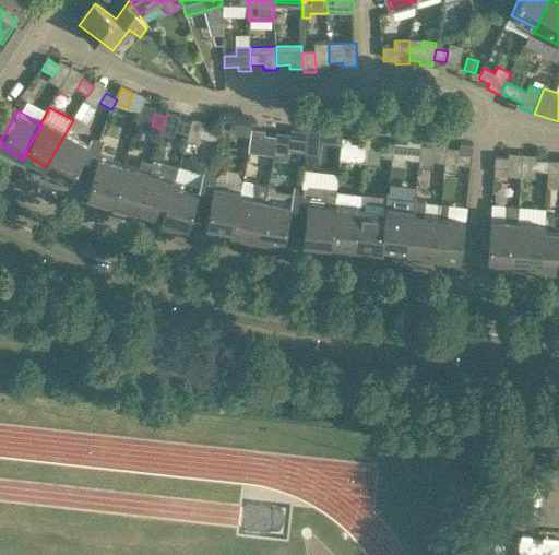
[(181,117),(180,117),(168,114),(167,114),(166,117),(163,129),(161,136),(174,140),(176,133),(188,137),(191,125),(179,121),(181,117)]
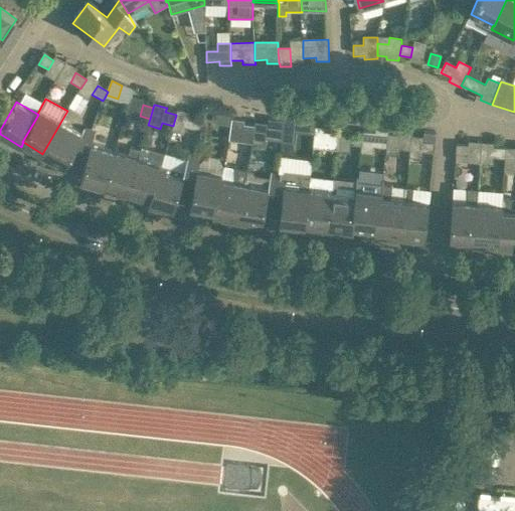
[(226,128),(228,117),(217,115),(215,125),(226,128)]
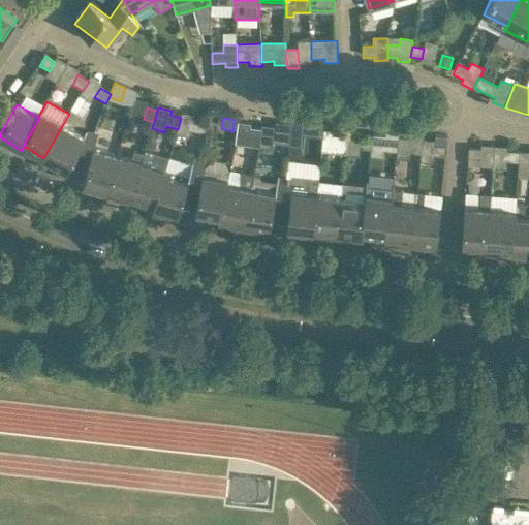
[(209,126),(193,122),(191,132),(206,136),(209,126)]
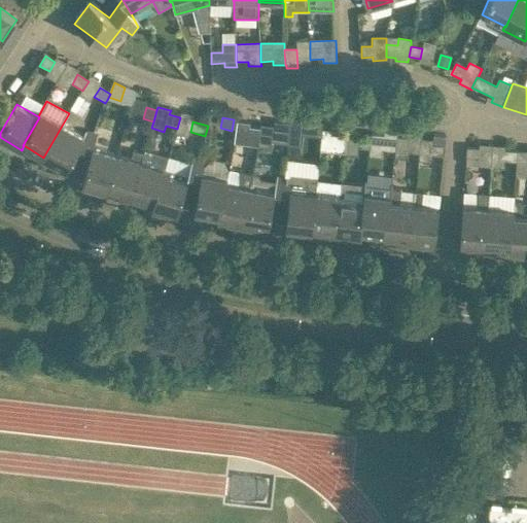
[(235,146),(258,148),(260,131),(250,129),(250,125),(237,124),(235,146)]
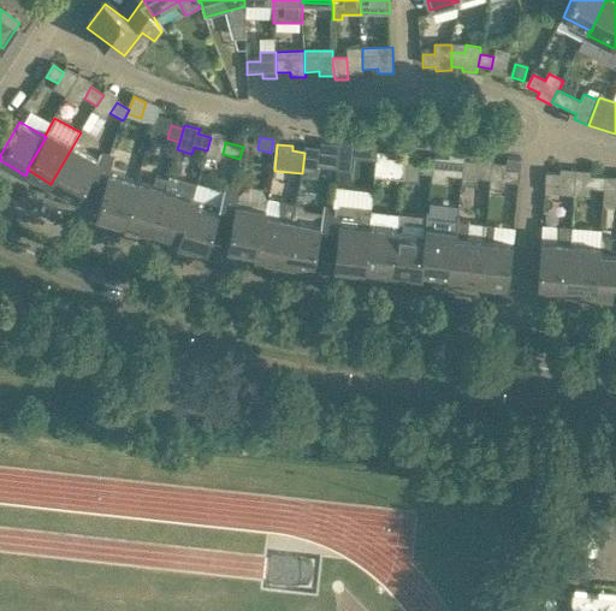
[(320,149),(307,148),(306,148),(304,153),(302,173),(318,176),(318,167),(337,170),(341,147),(339,147),(321,144),(320,149)]
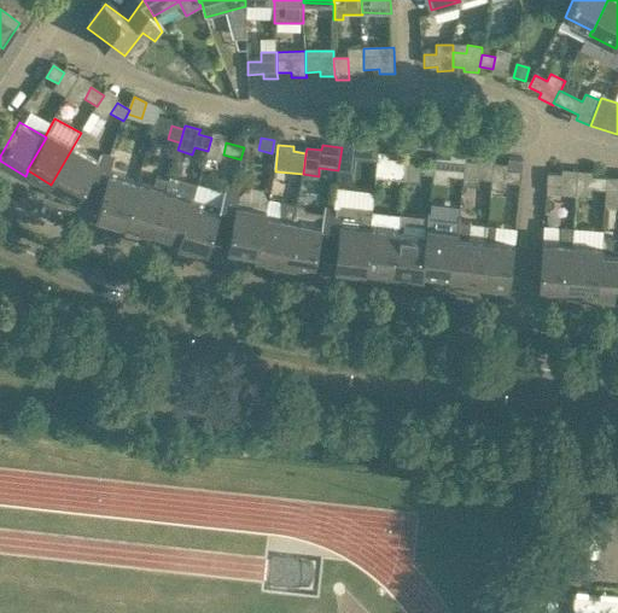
[(77,199),(85,187),(99,162),(73,147),(51,185),(77,199)]
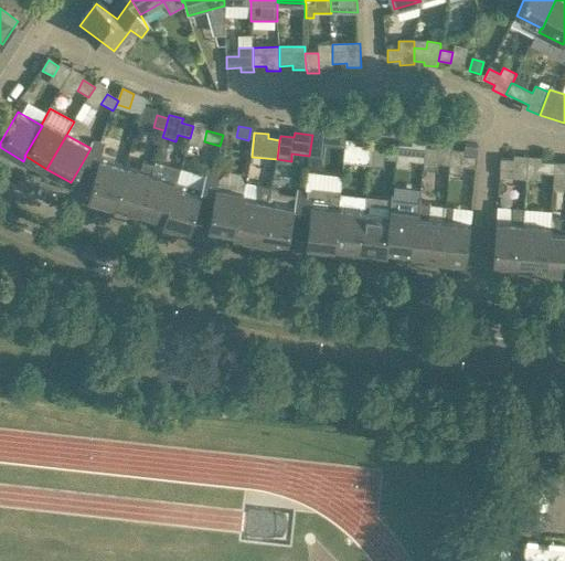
[(358,158),(371,159),(372,144),(371,148),(359,146),(359,141),(344,140),(342,163),(358,166),(358,158)]
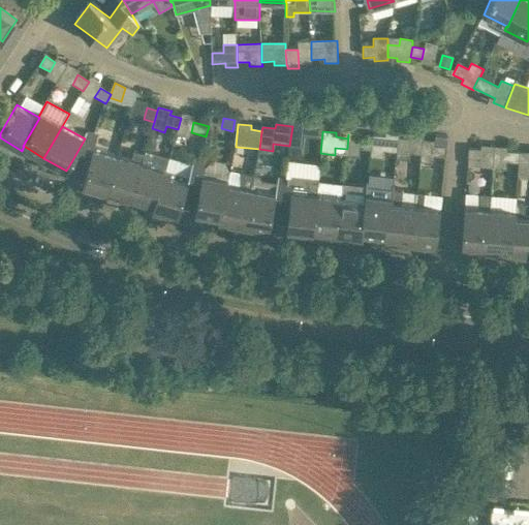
[(383,152),(397,154),(398,154),(399,139),(399,134),(384,133),(384,137),(373,136),(372,136),(371,141),(372,141),(371,151),(370,158),(371,158),(382,159),(383,152)]
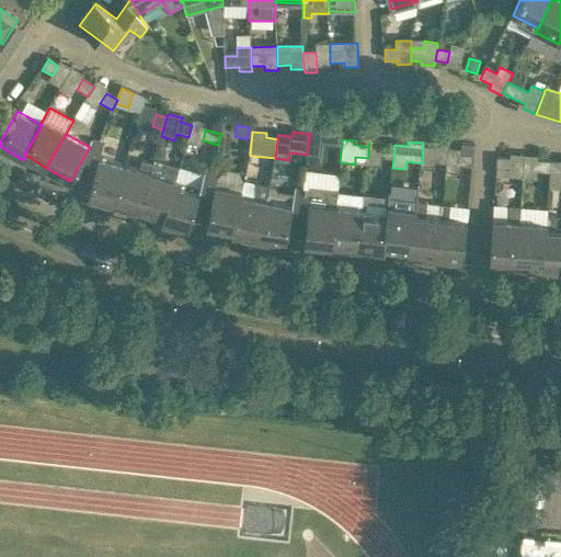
[(88,196),(114,204),(125,167),(100,159),(103,146),(92,143),(90,147),(77,170),(94,174),(88,196)]
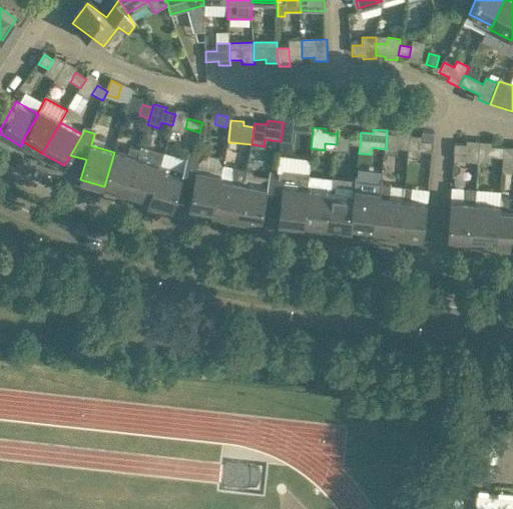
[(349,145),(360,146),(361,136),(360,136),(350,135),(350,131),(339,130),(338,130),(337,144),(336,151),(348,152),(349,145)]
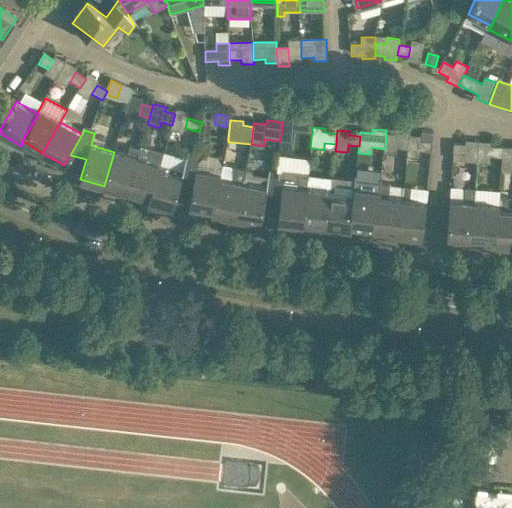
[(397,150),(407,151),(409,136),(409,132),(398,131),(398,135),(386,134),(385,149),(384,149),(383,155),(384,155),(396,157),(397,150)]
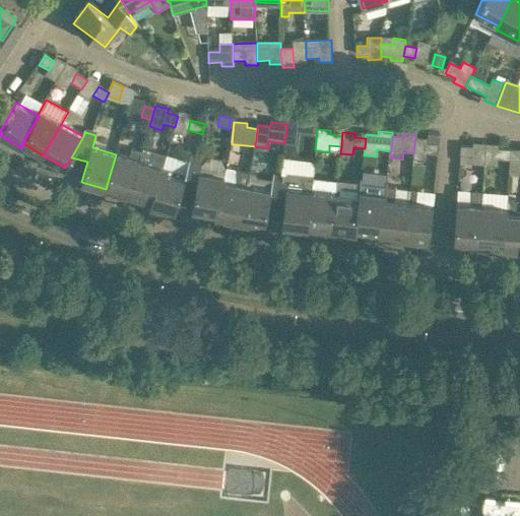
[(429,135),(427,153),(438,155),(440,137),(429,135)]
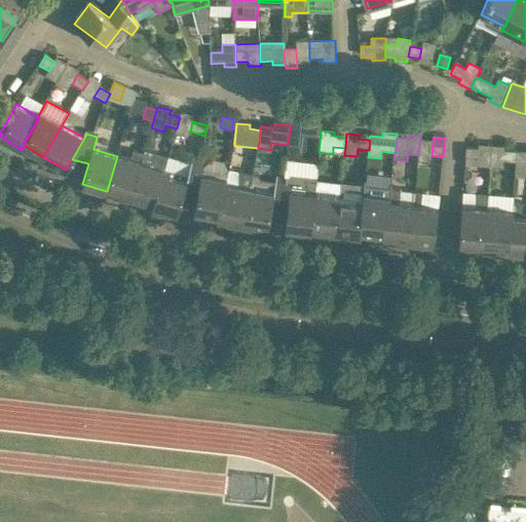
[(490,169),(491,146),(478,145),(478,149),(466,148),(465,159),(478,160),(478,168),(490,169)]
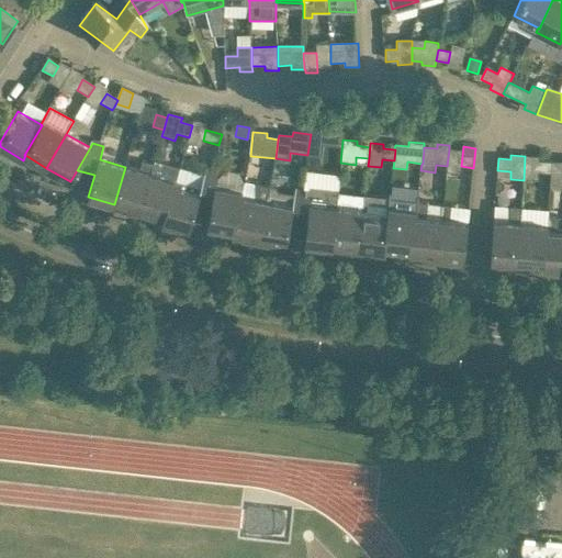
[(538,174),(550,175),(551,175),(552,163),(538,162),(539,157),(525,156),(524,180),(537,181),(538,174)]
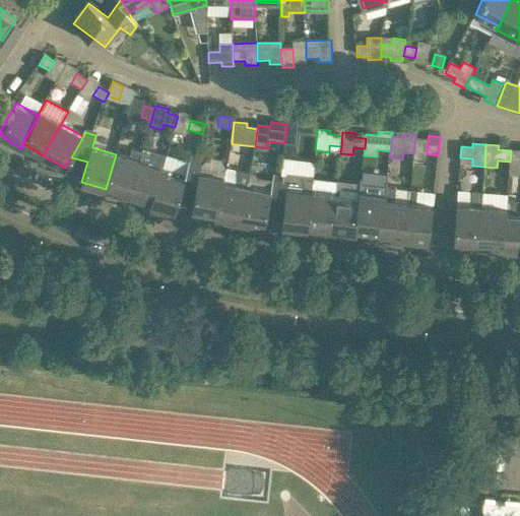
[(139,162),(142,152),(132,150),(130,158),(116,154),(106,189),(128,196),(138,162),(139,162)]
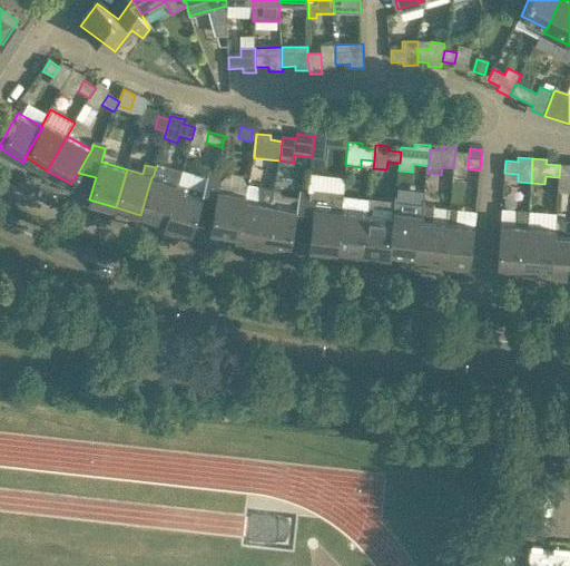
[(569,165),(560,165),(559,177),(558,177),(557,194),(558,194),(569,194),(569,165)]
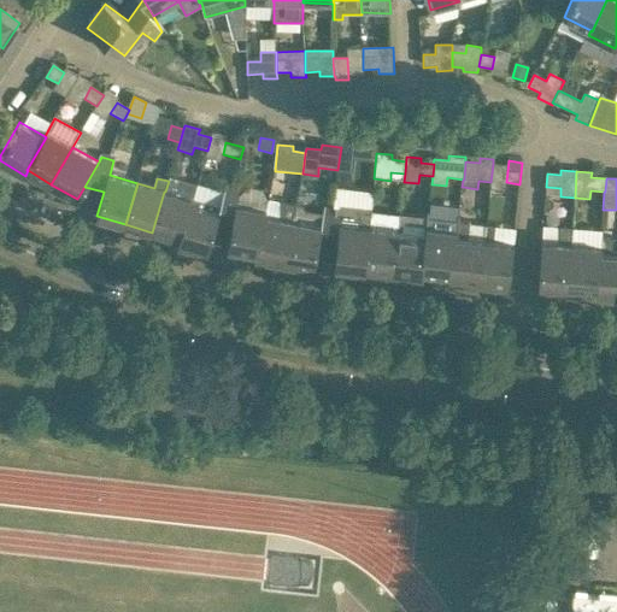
[(228,248),(257,253),(258,253),(264,217),(265,217),(268,201),(262,190),(247,188),(239,196),(235,195),(236,190),(225,189),(224,194),(219,207),(216,221),(217,221),(233,224),(228,248)]
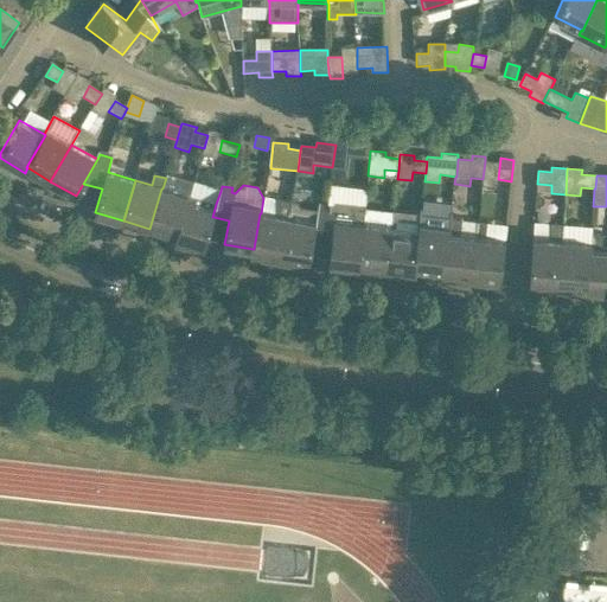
[(191,197),(163,189),(161,189),(149,229),(176,237),(178,237),(187,202),(190,202),(191,197)]
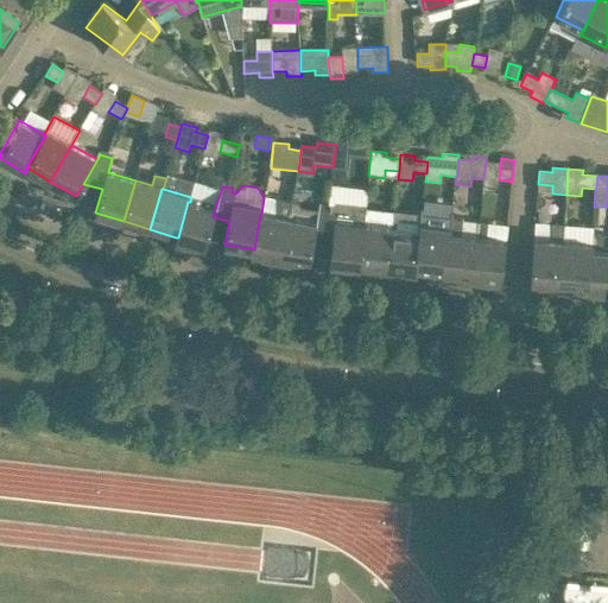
[(213,217),(216,204),(191,197),(190,202),(188,202),(178,237),(176,237),(175,242),(204,251),(214,217),(213,217)]
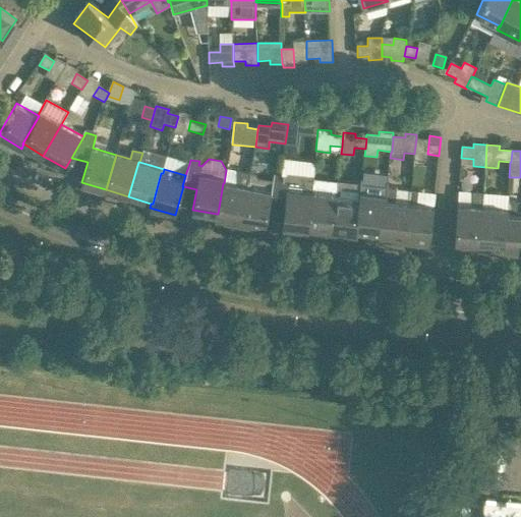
[(218,214),(217,214),(216,219),(240,223),(247,187),(246,187),(249,173),(240,171),(237,185),(224,183),(223,183),(218,214)]
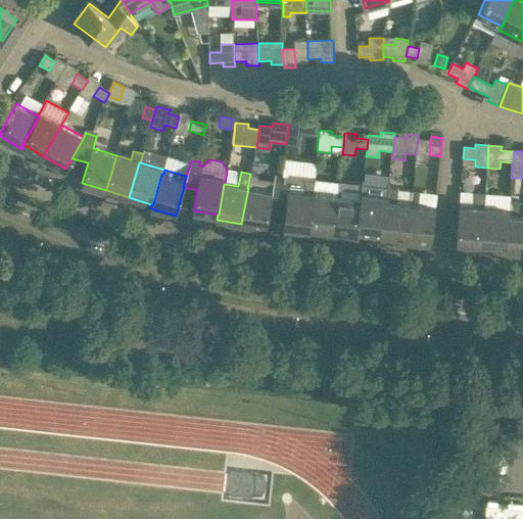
[(267,229),(271,204),(270,204),(273,193),(275,181),(259,179),(256,175),(250,174),(247,188),(248,188),(241,224),(267,229)]
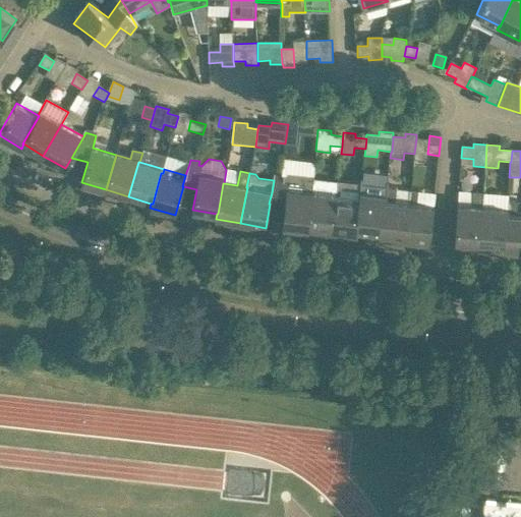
[(308,229),(314,179),(314,178),(288,175),(288,177),(275,176),(274,180),(272,192),(269,204),(270,204),(285,206),(283,226),(308,229)]
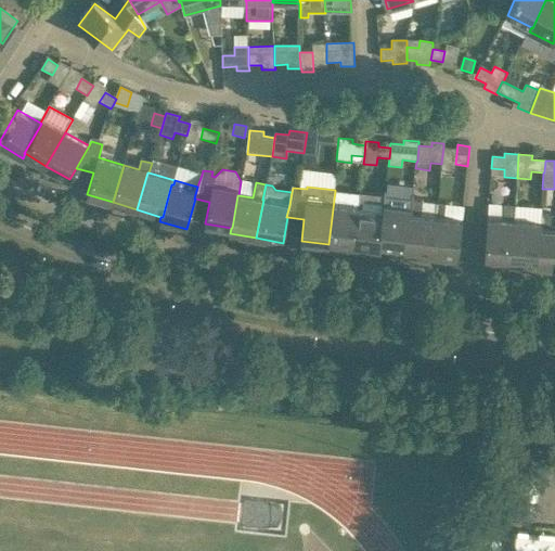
[(328,244),(355,247),(359,208),(360,194),(335,191),(328,244)]
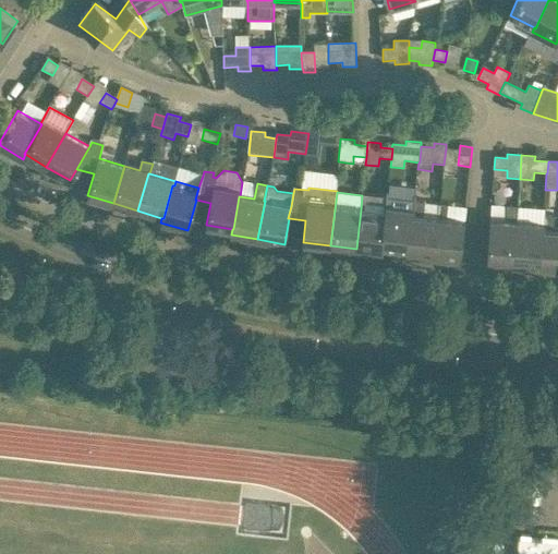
[(383,247),(384,247),(408,249),(409,249),(412,215),(413,215),(414,200),(415,195),(404,194),(402,208),(386,207),(386,213),(387,213),(383,247)]
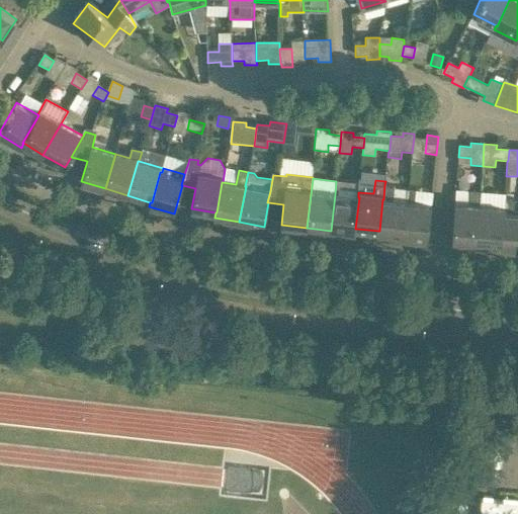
[(377,236),(403,239),(407,202),(394,200),(395,186),(384,185),(383,199),(382,199),(379,231),(378,231),(377,236)]
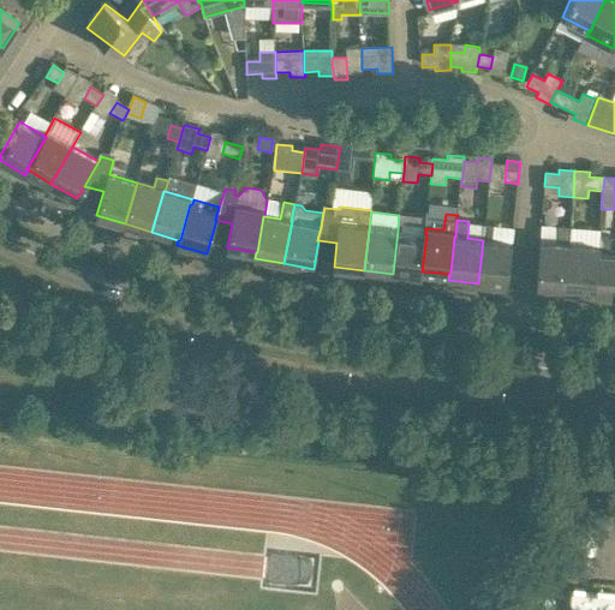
[(485,226),(483,240),(478,283),(508,287),(513,244),(493,241),(495,227),(485,226)]
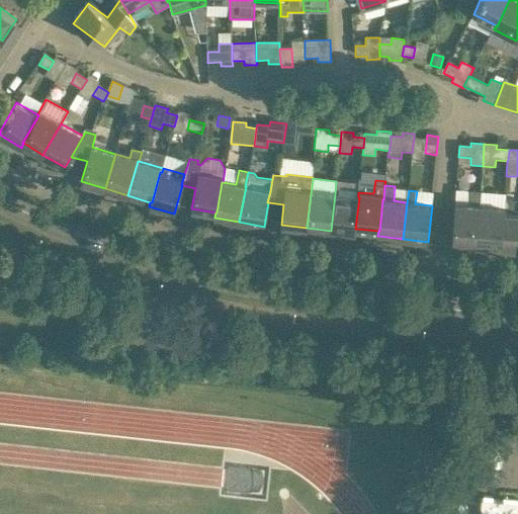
[(452,241),(478,243),(481,192),(470,192),(470,205),(455,204),(452,241)]
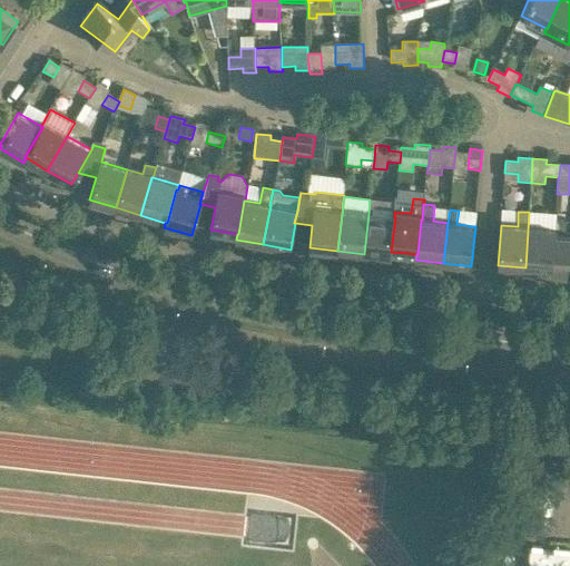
[(557,221),(557,214),(529,212),(526,267),(551,269),(552,269),(554,235),(556,235),(557,221)]
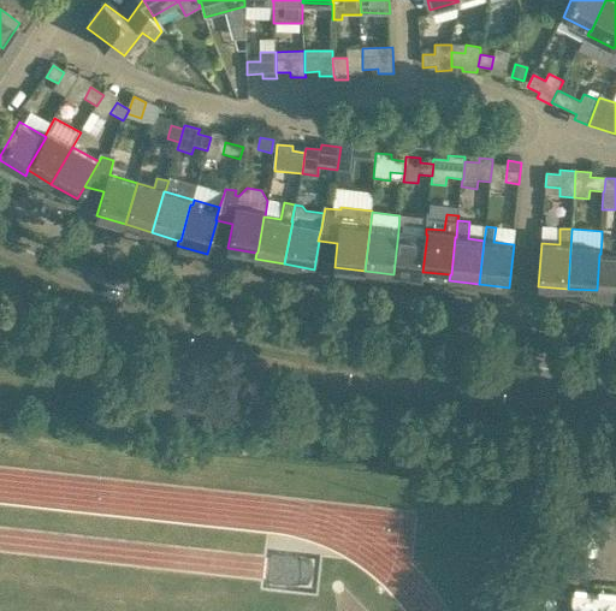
[(400,231),(398,231),(394,274),(424,278),(424,272),(422,272),(427,235),(426,235),(400,231)]
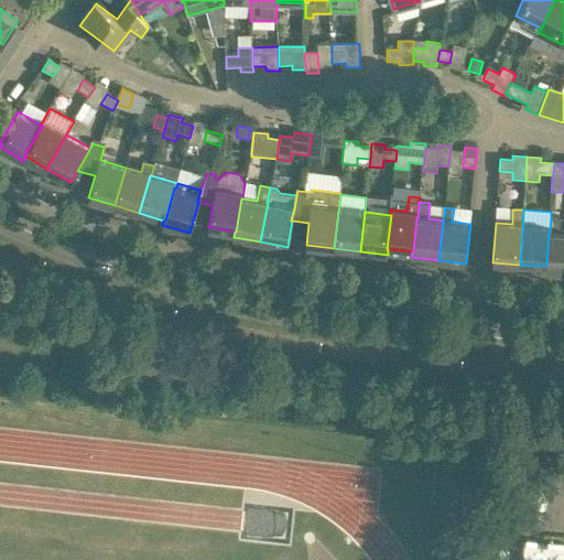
[(544,271),(563,272),(563,232),(561,233),(561,218),(551,218),(550,233),(549,233),(546,266),(545,266),(544,271)]
